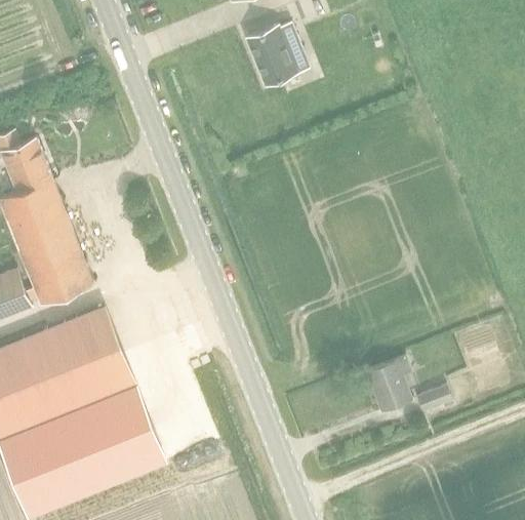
[(279,27),(246,39),(260,75),(260,76),(266,87),(298,74),(293,63),(291,57),(303,52),(291,25),(280,29),(279,27)]
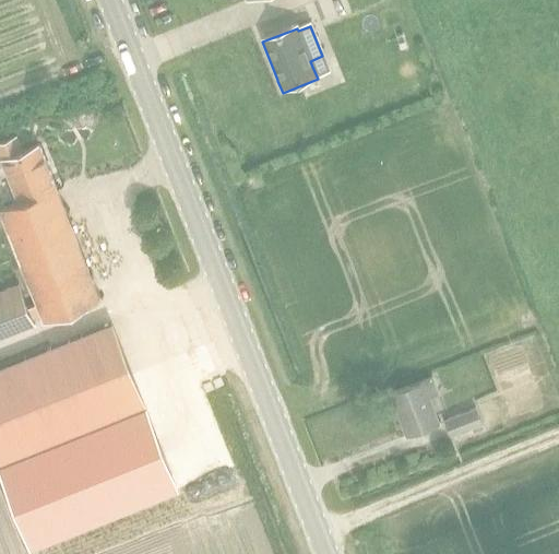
[(45,325),(100,303),(39,149),(22,156),(16,142),(0,148),(0,153),(20,205),(1,212),(37,305),(27,308),(20,289),(0,295),(0,342),(35,329),(33,320),(42,317),(45,325)]
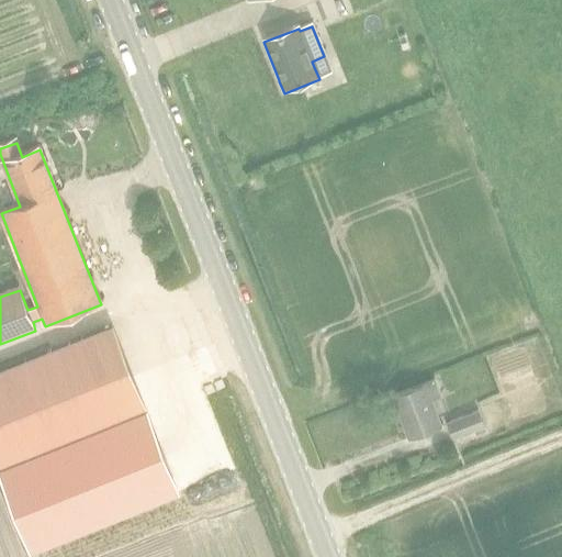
[(111,330),(0,372),(0,468),(0,469),(1,472),(34,553),(177,497),(152,432),(144,412),(111,330)]
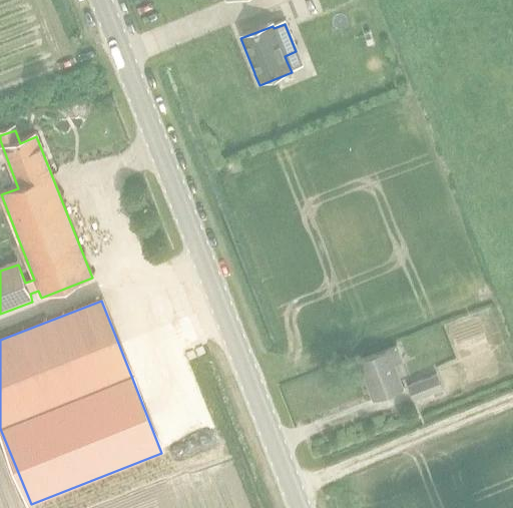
[(395,350),(358,365),(374,403),(402,391),(393,367),(401,363),(395,350)]
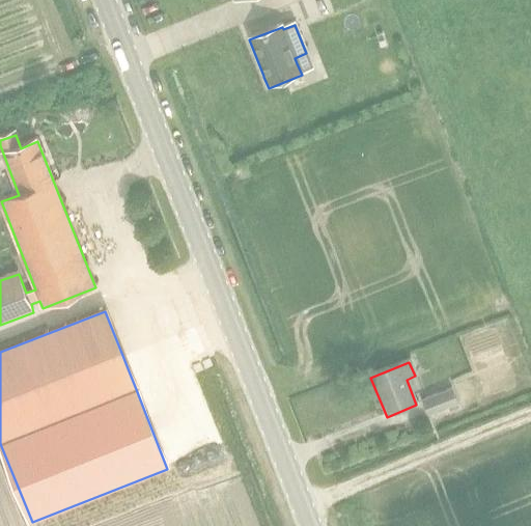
[(425,396),(454,388),(452,381),(423,389),(425,396)]
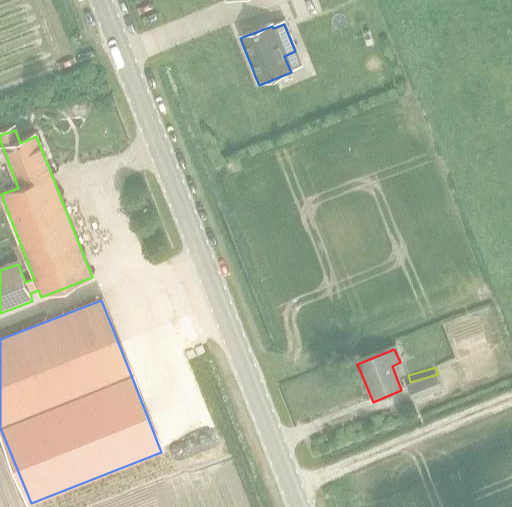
[(435,377),(406,389),(412,404),(441,393),(435,377)]
